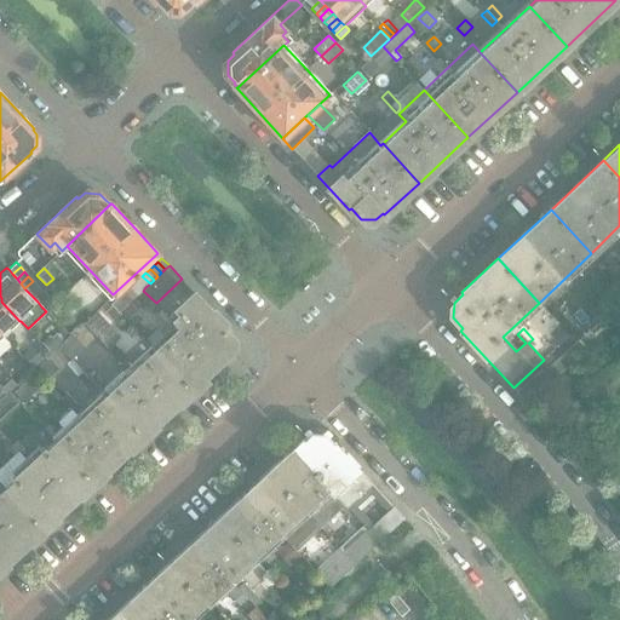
[(150,283),(142,276),(138,280),(145,287),(150,283)]
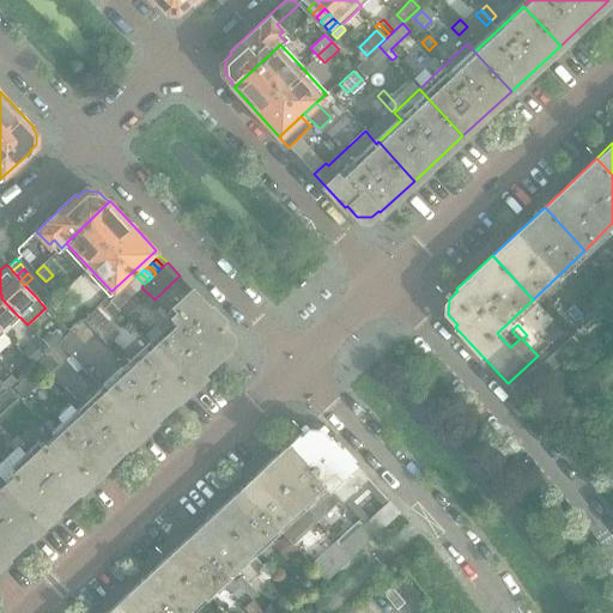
[(144,284),(137,277),(133,280),(140,289),(141,287),(144,284)]
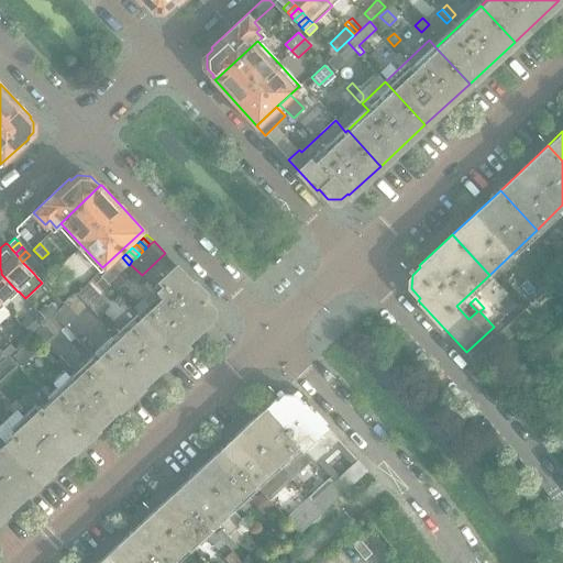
[(30,255),(22,262),(26,266),(33,258),(30,255)]
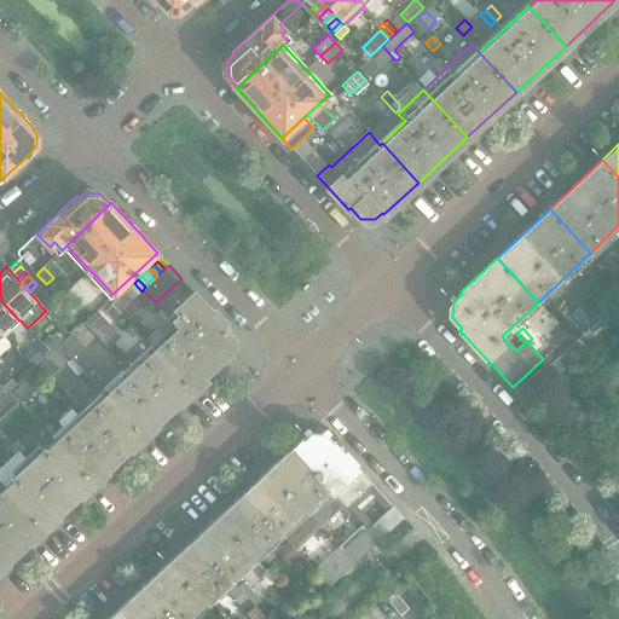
[(142,291),(134,283),(129,287),(138,295),(142,291)]
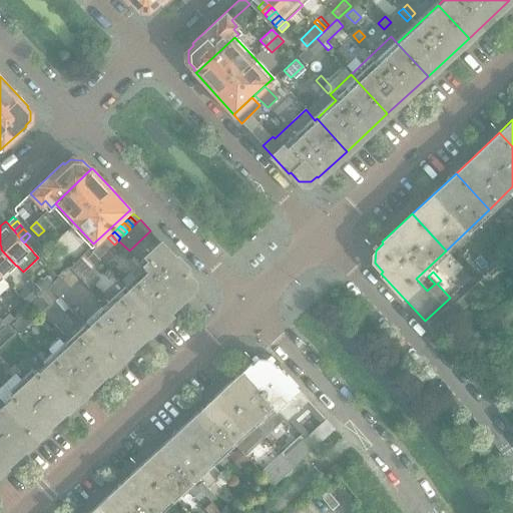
[(30,235),(24,242),(27,245),(34,239),(30,235)]
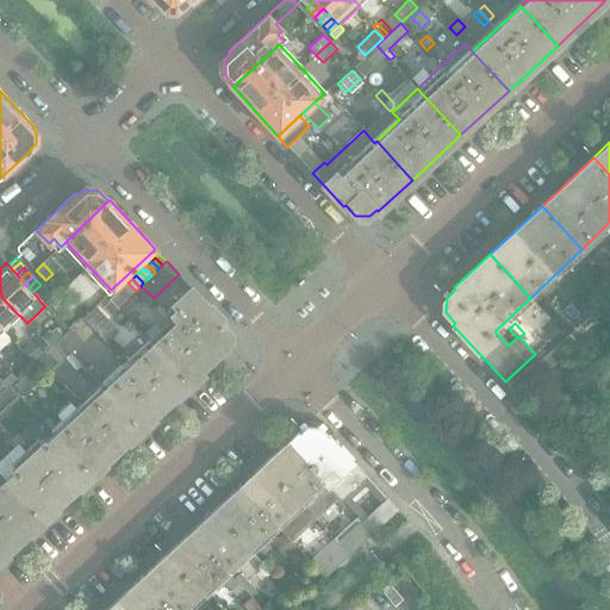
[(136,291),(128,282),(124,286),(132,294),(136,291)]
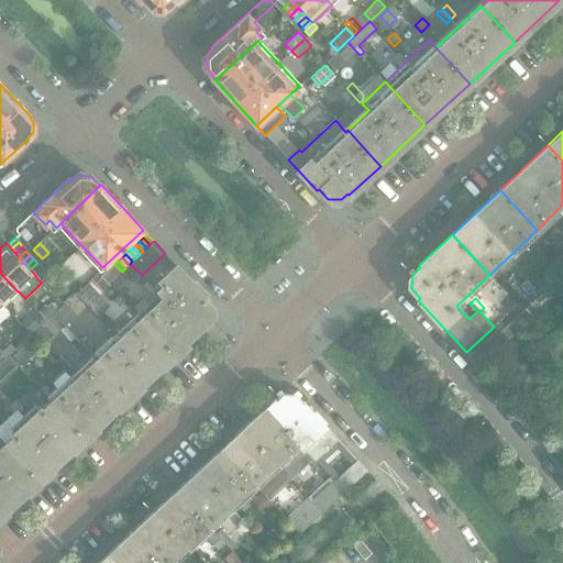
[(37,263),(30,269),(34,274),(41,267),(37,263)]
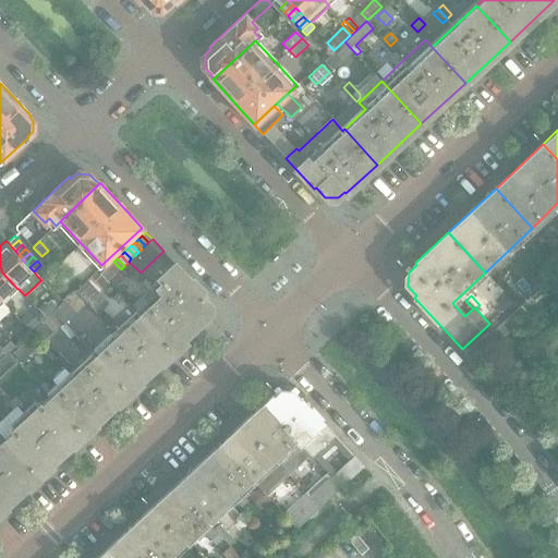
[(121,269),(113,262),(110,265),(118,273),(121,269)]
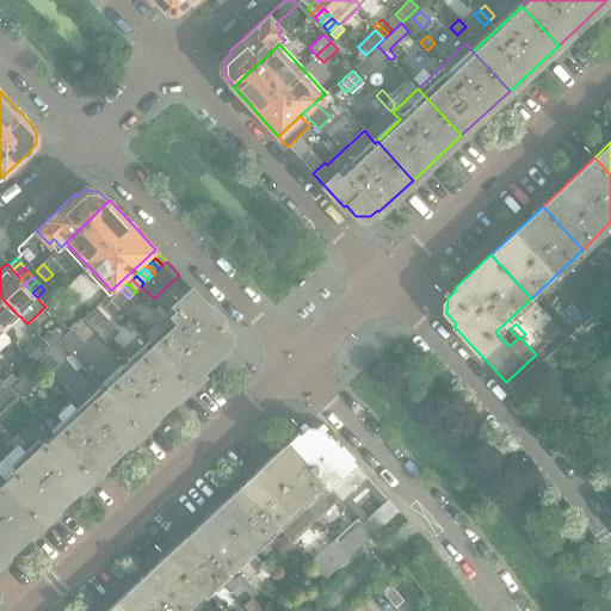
[(221,325),(223,322),(191,288),(173,304),(177,308),(170,315),(174,321),(162,332),(155,323),(144,334),(152,343),(150,344),(191,386),(203,375),(199,371),(229,344),(229,333),(221,325)]
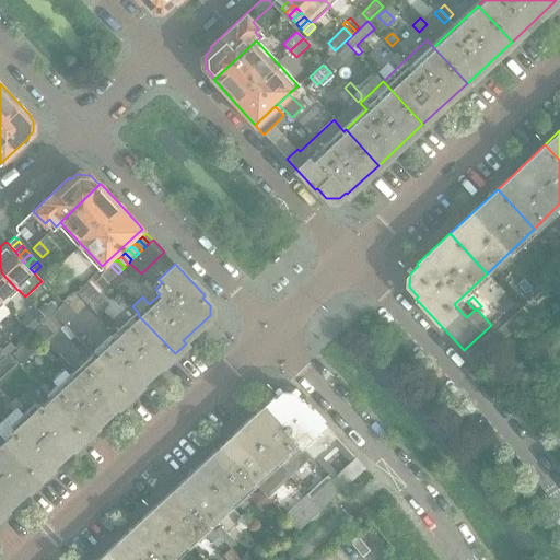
[(41,266),(34,272),(37,277),(45,270),(41,266)]
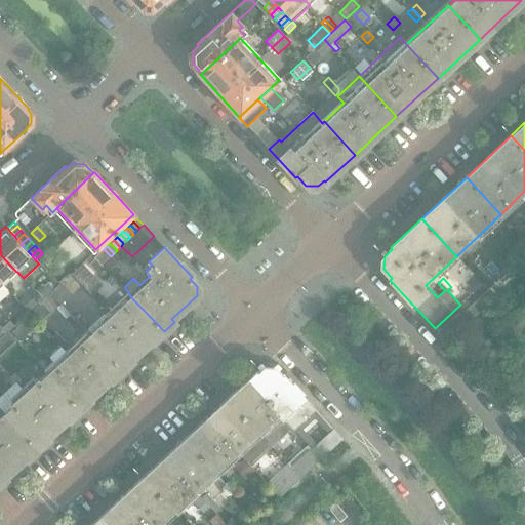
[(111,256),(104,249),(101,252),(107,259),(111,256)]
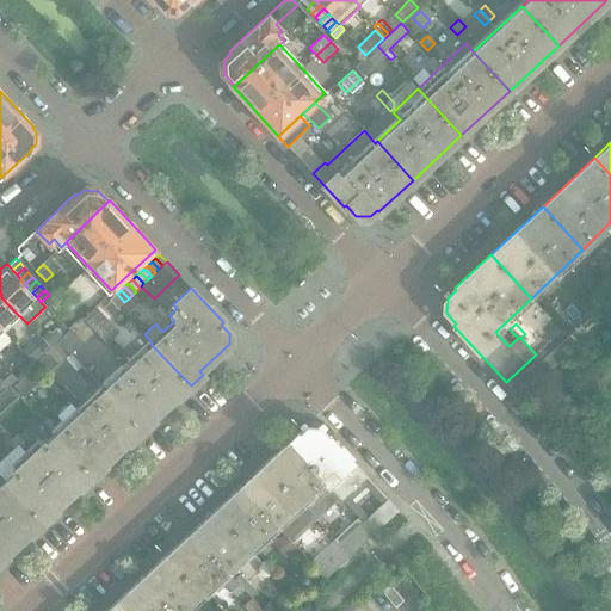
[(19,316),(1,297),(1,294),(0,291),(0,329),(2,332),(19,316)]
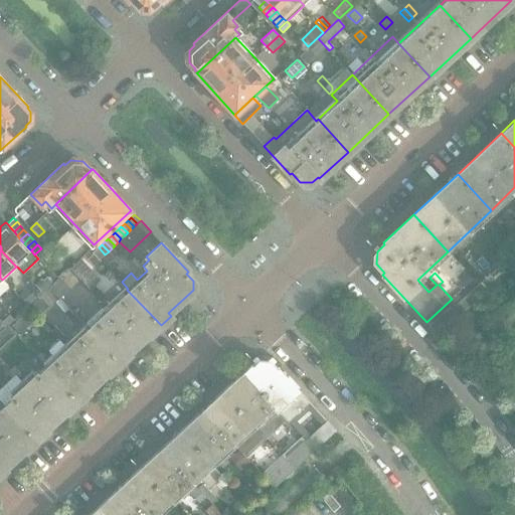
[(105,254),(99,247),(96,249),(102,258),(105,254)]
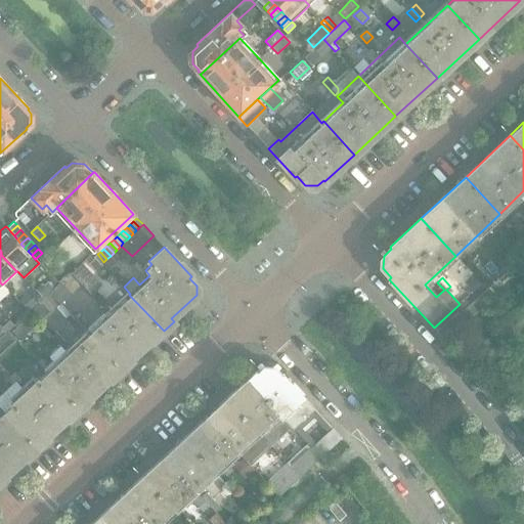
[(42,253),(35,259),(39,263),(45,257),(44,255),(42,253)]
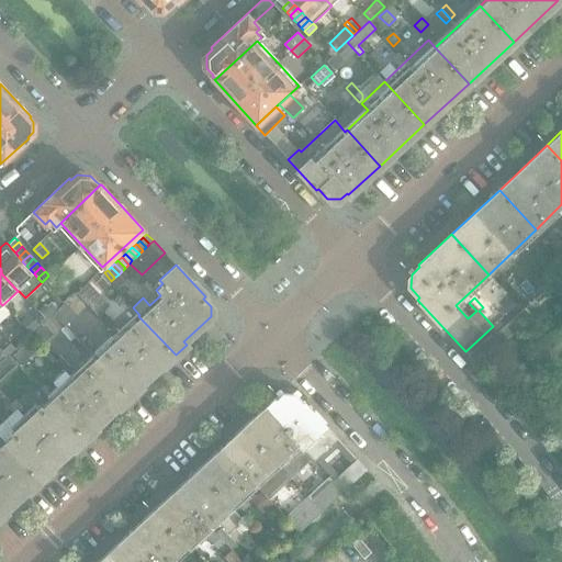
[(111,281),(104,272),(100,277),(108,284),(111,281)]
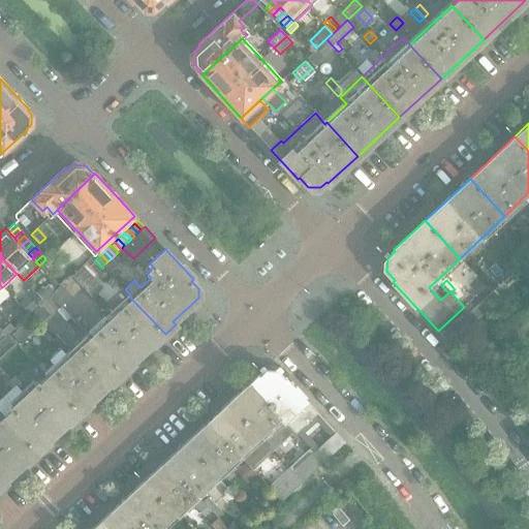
[(146,272),(138,263),(133,269),(141,276),(146,272)]
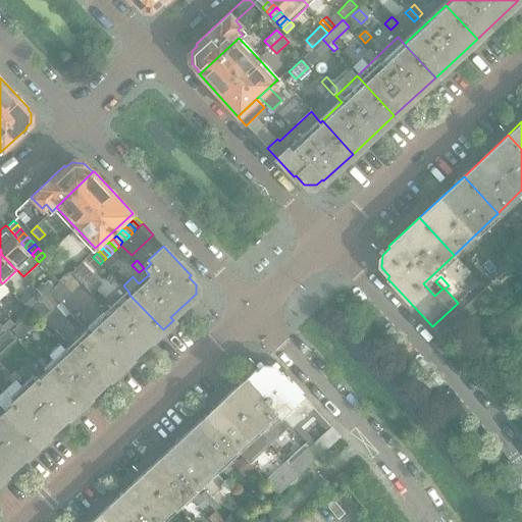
[(89,274),(79,264),(70,272),(81,282),(89,274)]
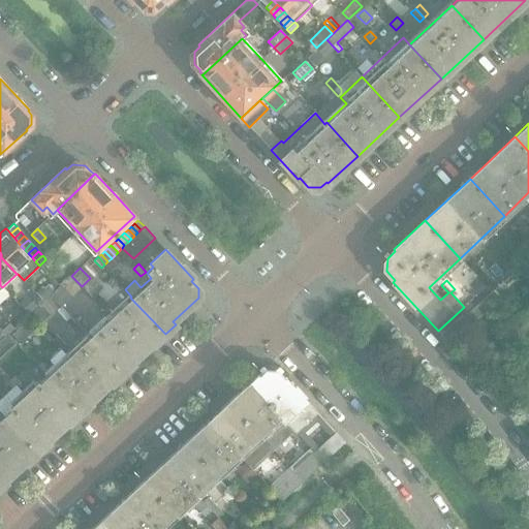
[(509,289),(520,280),(514,274),(503,283),(509,289)]
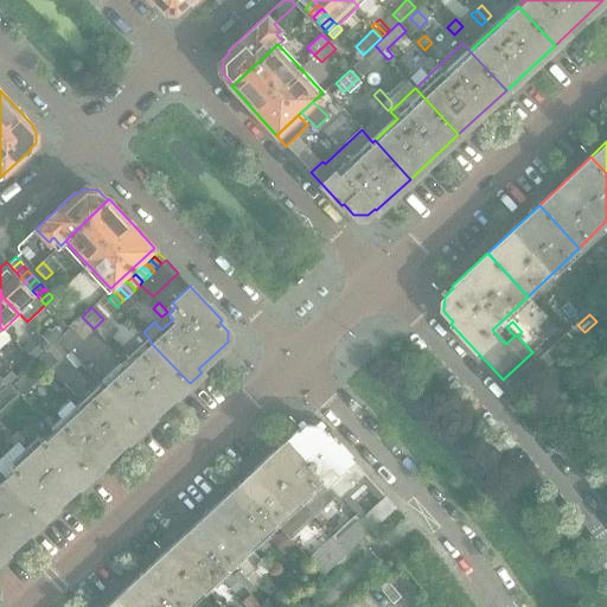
[(49,344),(61,333),(55,326),(50,331),(48,328),(40,336),(49,344)]
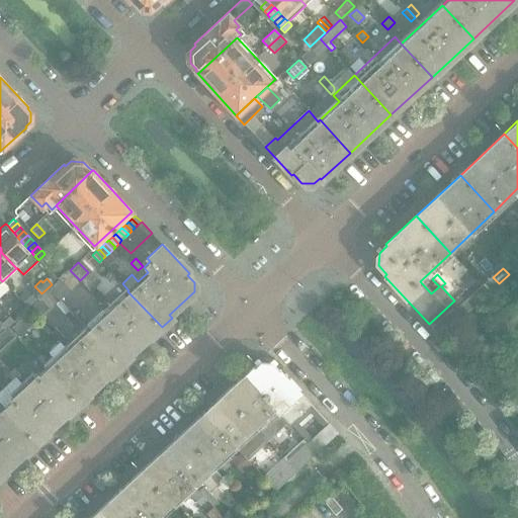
[(70,290),(59,279),(49,289),(60,300),(70,290)]
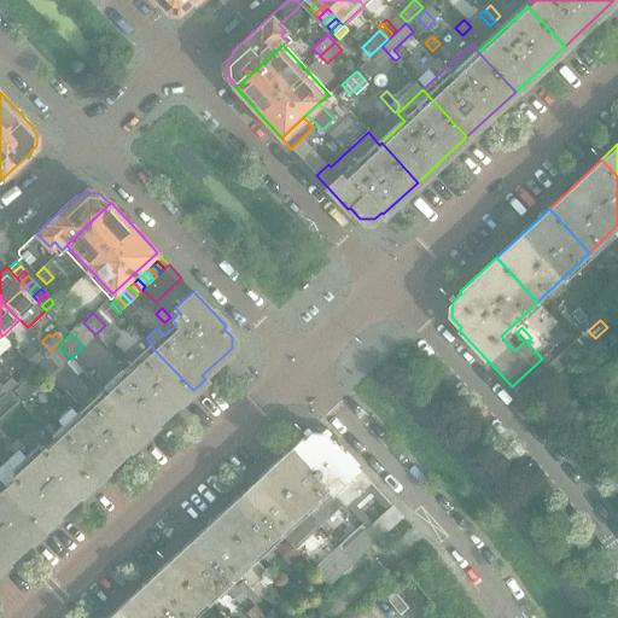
[(581,351),(573,342),(567,347),(576,356),(581,351)]
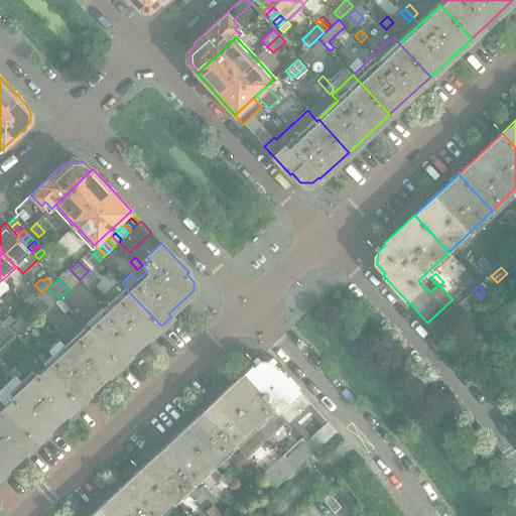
[(27,306),(39,295),(32,287),(20,298),(27,306)]
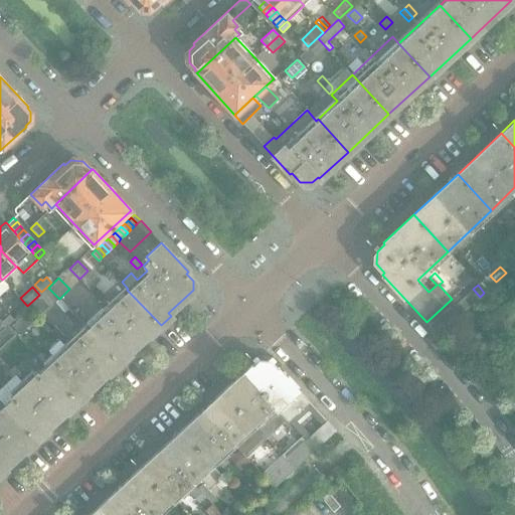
[(480,297),(473,289),(469,293),(476,301),(480,297)]
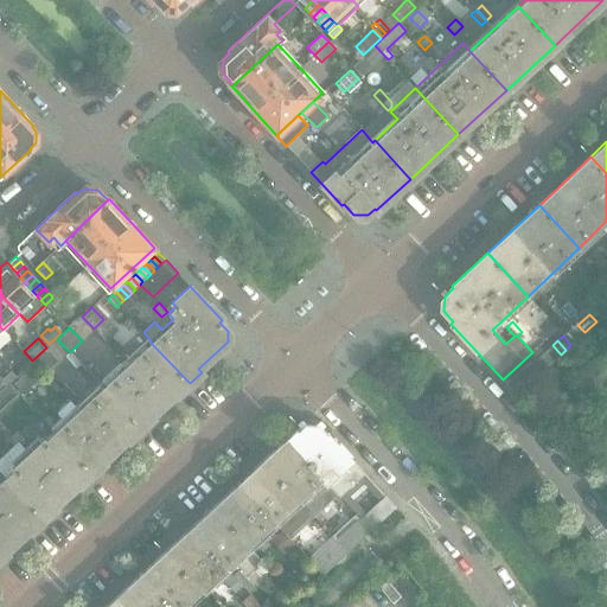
[(190,383),(149,342),(101,387),(140,429),(153,417),(152,416),(161,407),(166,402),(176,393),(178,395),(190,383)]
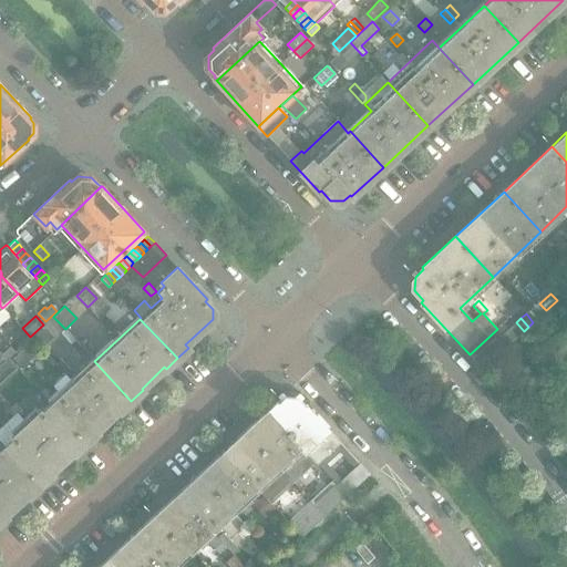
[(524,331),(516,322),(512,327),(518,336),(524,331)]
